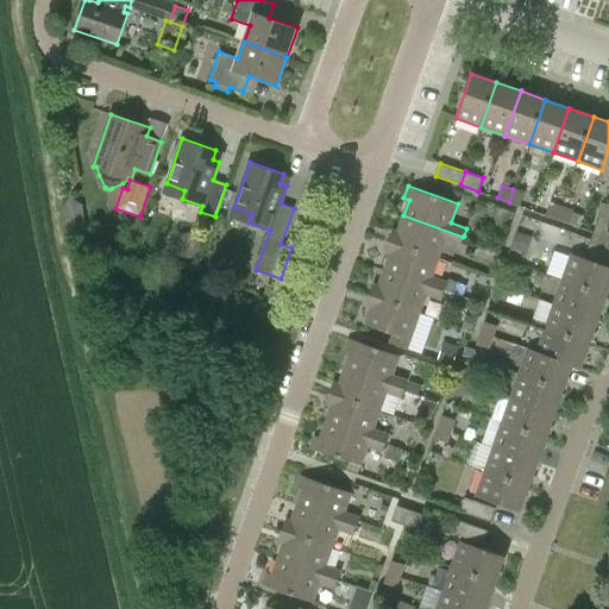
[(521,206),(526,193),(513,189),(509,202),(521,206)]
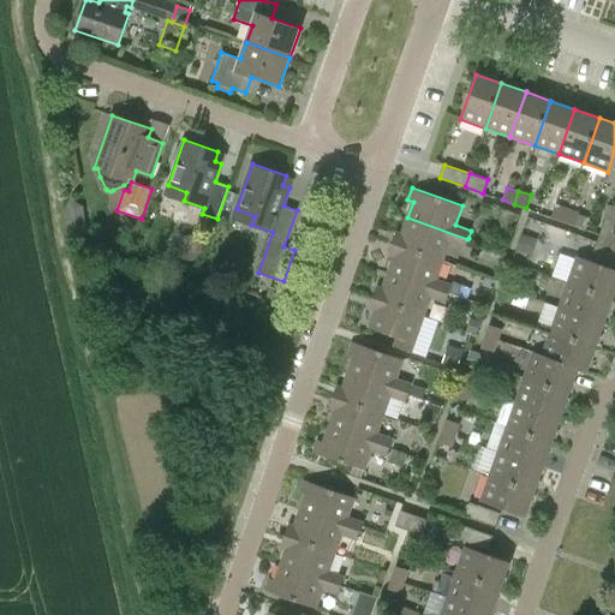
[(556,204),(551,218),(562,221),(567,208),(556,204)]
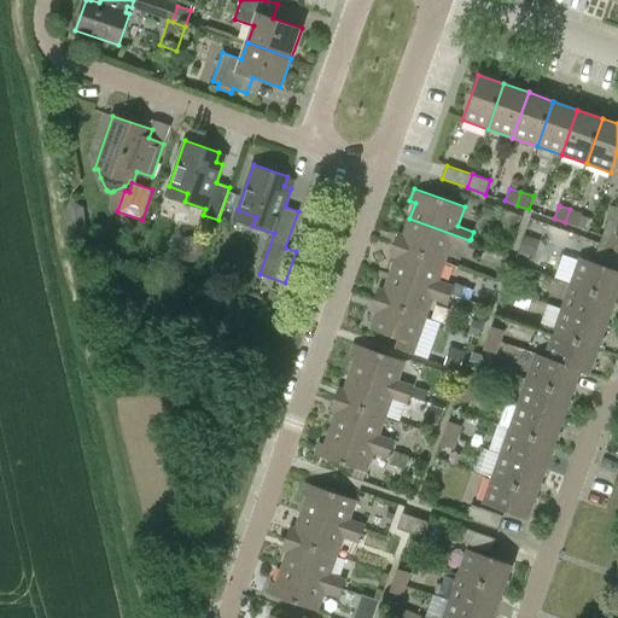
[(565,222),(577,226),(582,215),(582,214),(570,209),(565,222)]
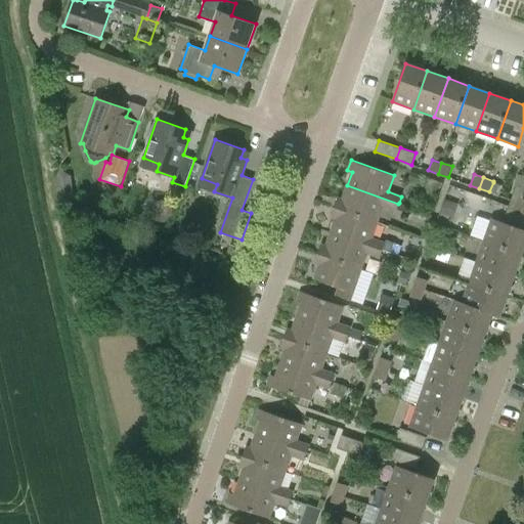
[(342,200),(338,198),(334,207),(378,222),(383,206),(396,211),(395,215),(402,217),(406,206),(399,203),(398,204),(347,185),(342,200)]
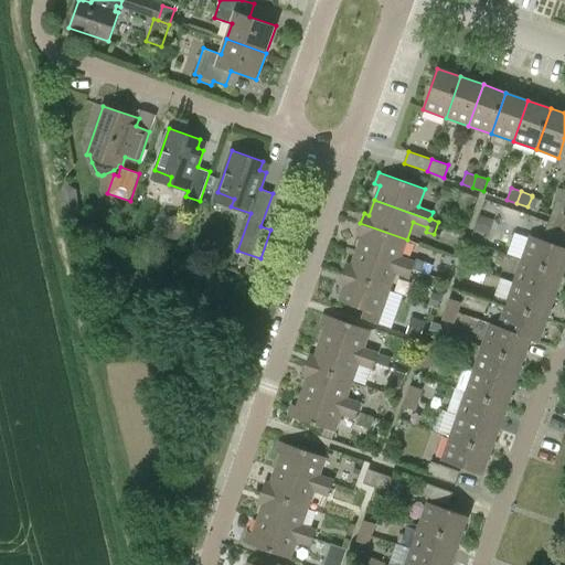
[(539,221),(534,232),(555,238),(564,214),(564,211),(564,203),(556,201),(552,215),(550,222),(548,224),(539,221)]
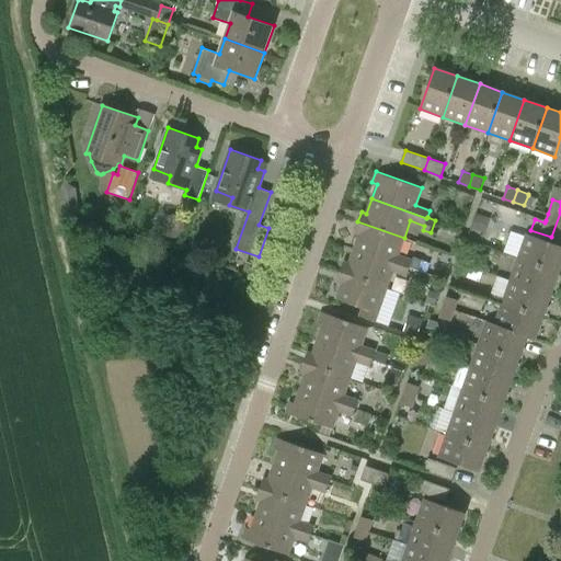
[(488,217),(476,213),(470,228),(482,232),(488,217)]
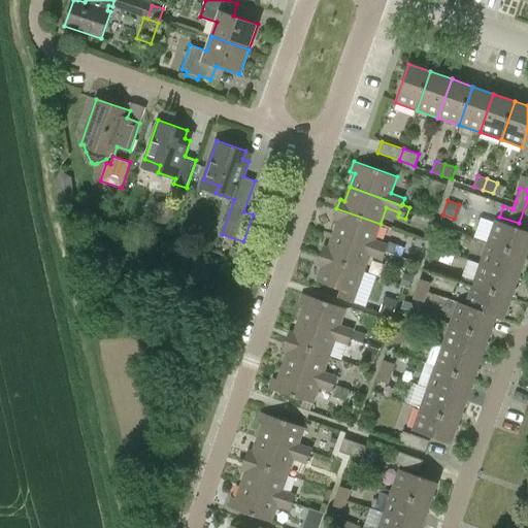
[(527,200),(519,223),(527,226),(527,200)]
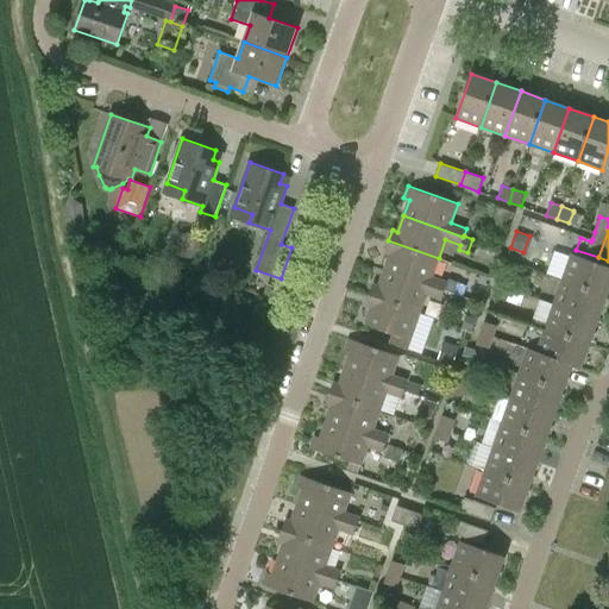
[(447,282),(432,277),(439,258),(388,240),(384,252),(390,253),(384,269),(445,290),(447,284),(447,282)]
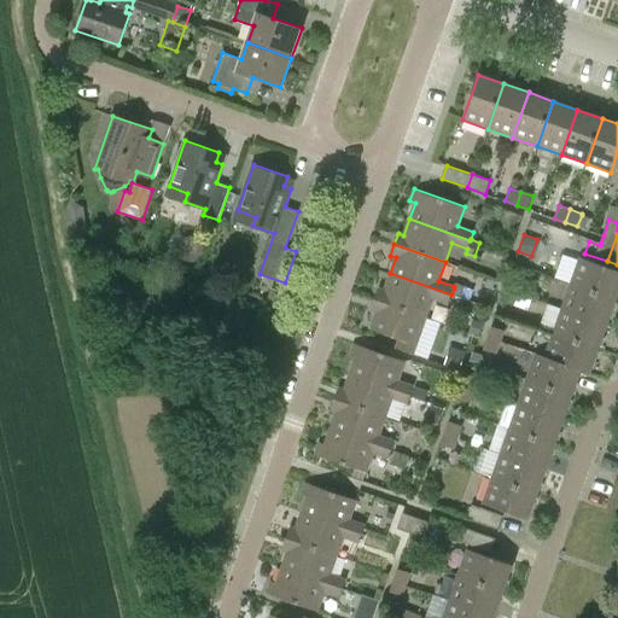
[(617,292),(617,270),(579,257),(571,283),(616,299),(617,292)]
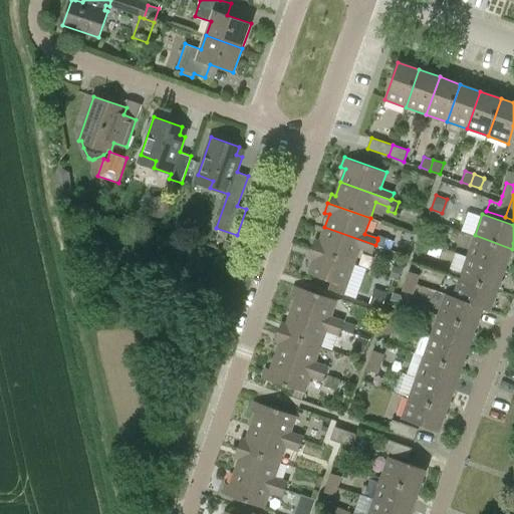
[(359,248),(372,252),(375,245),(324,227),(319,241),(315,239),(311,249),(354,263),(359,248)]
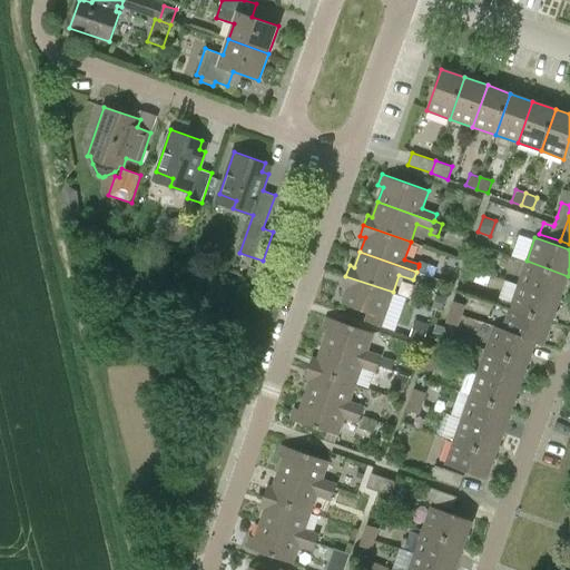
[(482,259),(470,255),(467,265),(479,269),(482,259)]
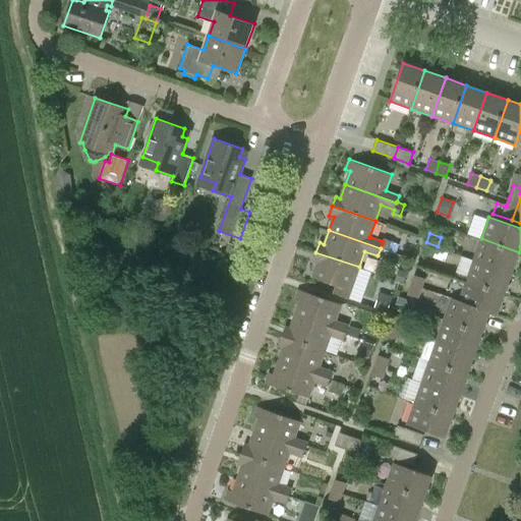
[(474,259),(512,273),(519,252),(481,238),(474,259)]
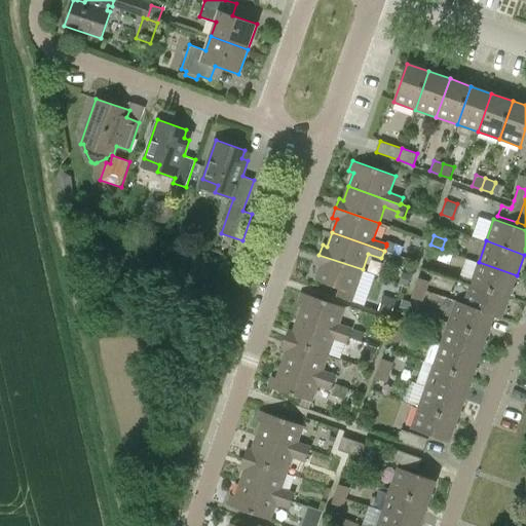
[(391,254),(396,245),(387,241),(386,243),(386,246),(384,251),(391,254)]
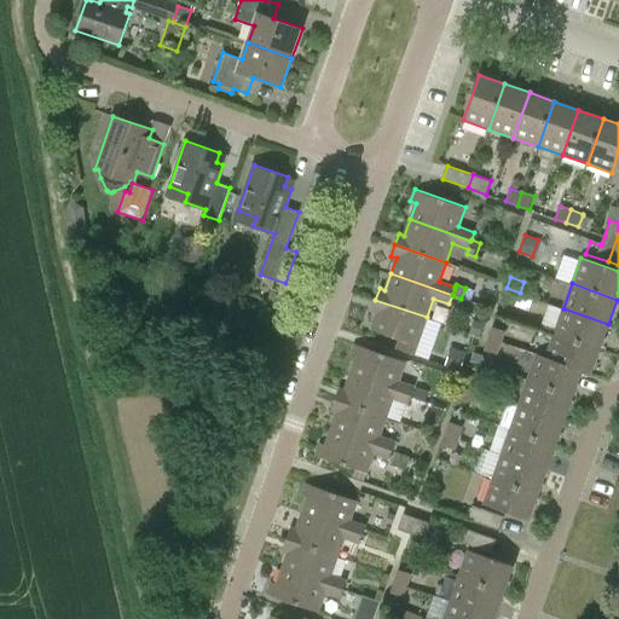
[(502,301),(515,306),(520,293),(507,288),(502,301)]
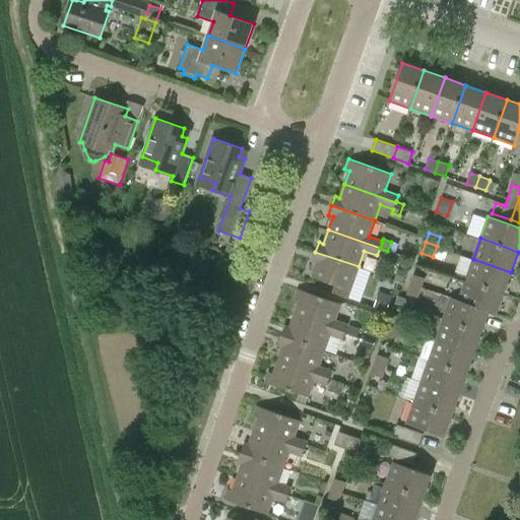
[(233,256),(237,246),(229,243),(224,254),(233,256)]
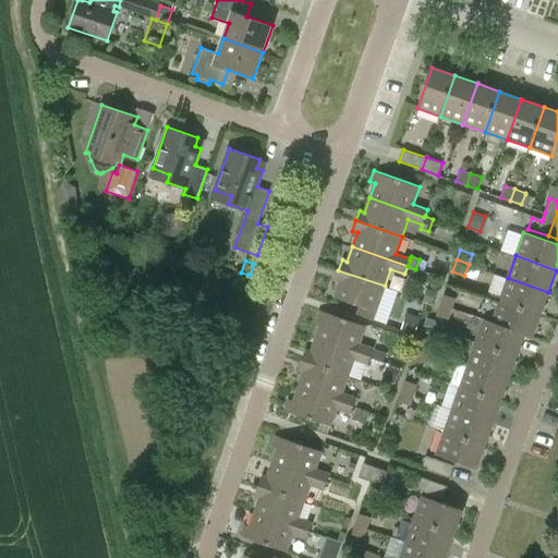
[(358,314),(373,319),(385,286),(338,270),(335,280),(340,281),(335,298),(361,306),(358,314)]
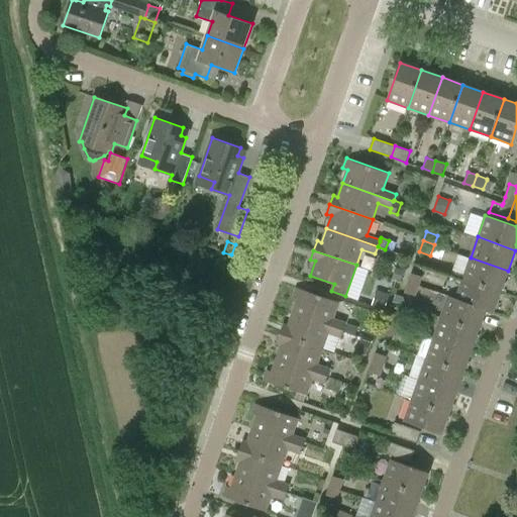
[(463,278),(501,291),(508,271),(471,257),(463,278)]
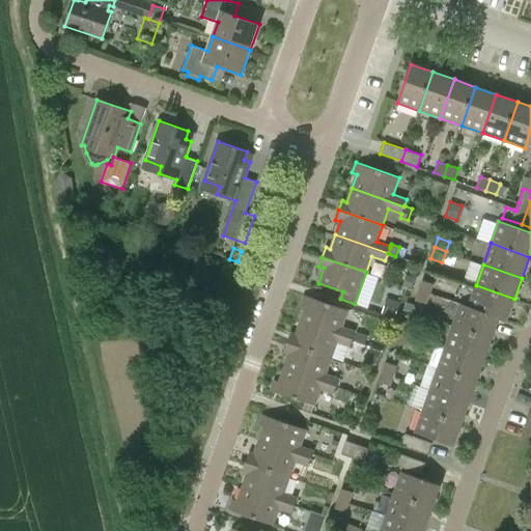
[(435,284),(422,280),(419,289),(430,294),(435,284)]
